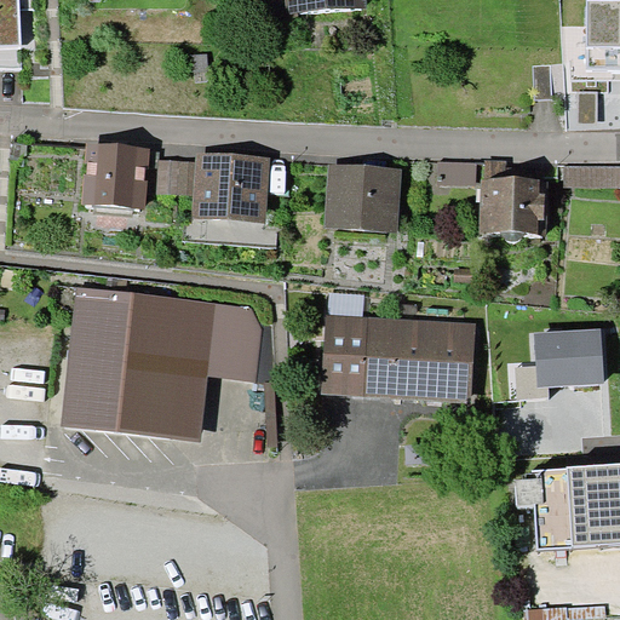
[(0,0),(0,49),(21,47),(18,0),(0,0)]
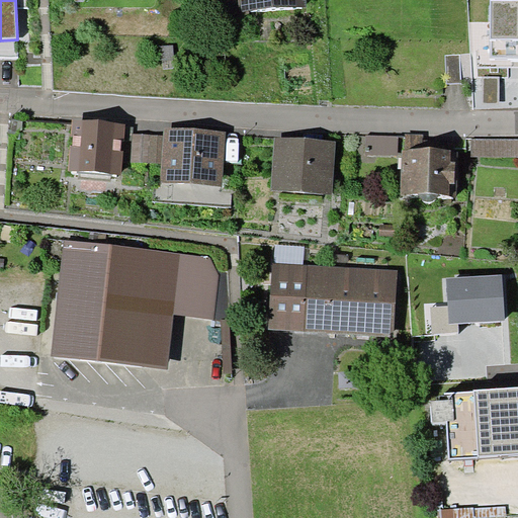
[(250,12),(250,10),(239,11),(238,0),(214,0),(224,22),(250,12)]
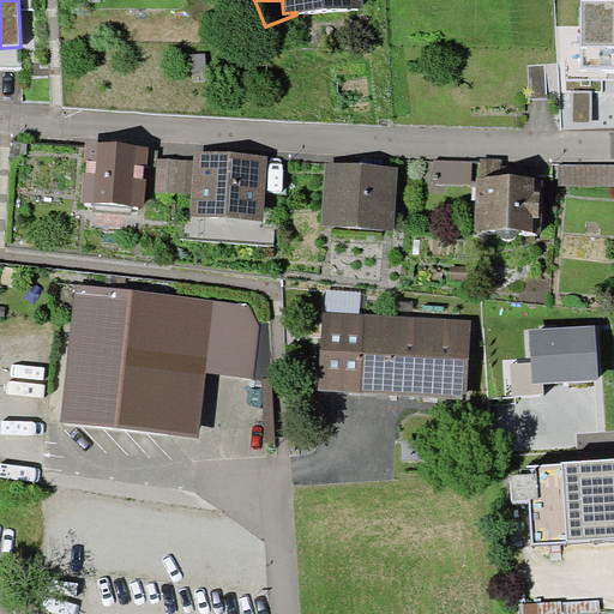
[(296,12),(363,6),(362,0),(282,0),(283,13),(296,12)]
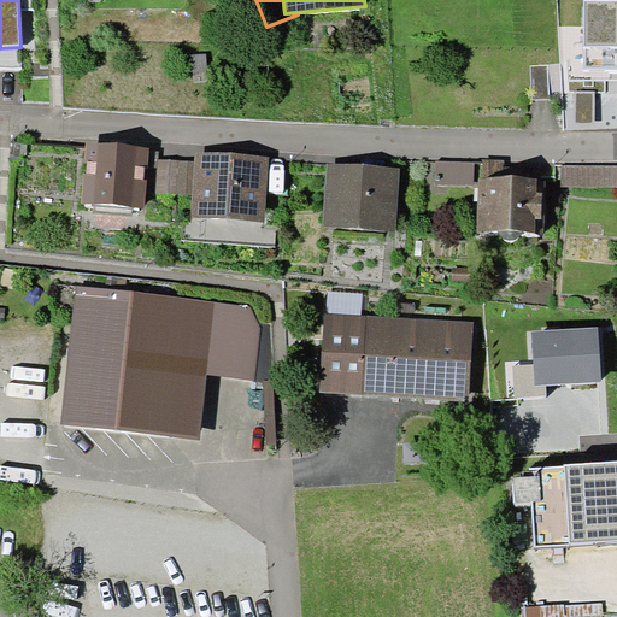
[(616,0),(586,0),(586,69),(616,68),(616,0)]
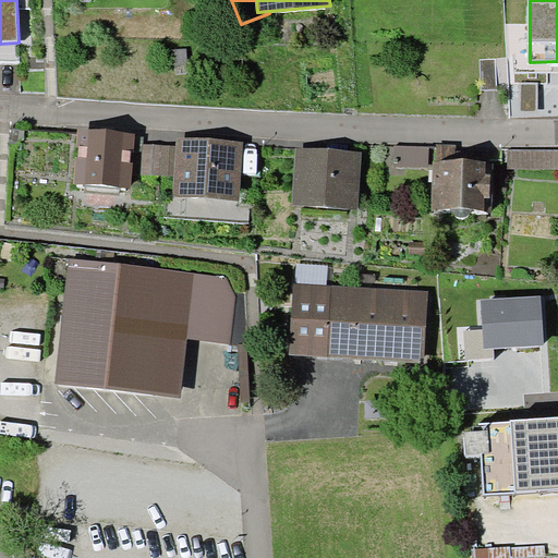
[(497,89),(496,59),(480,60),(482,91),(497,89)]
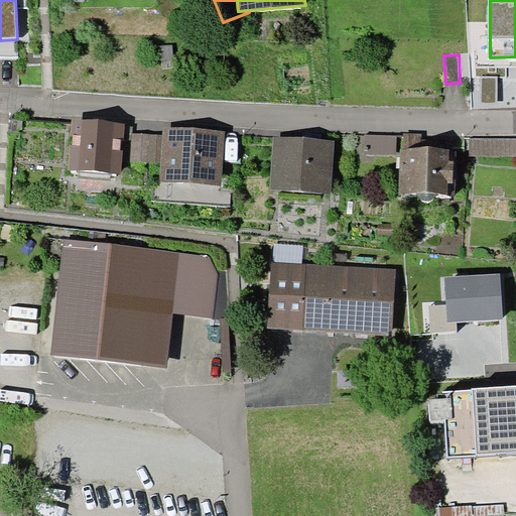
[(68,169),(121,173),(125,123),(72,119),(68,169)]
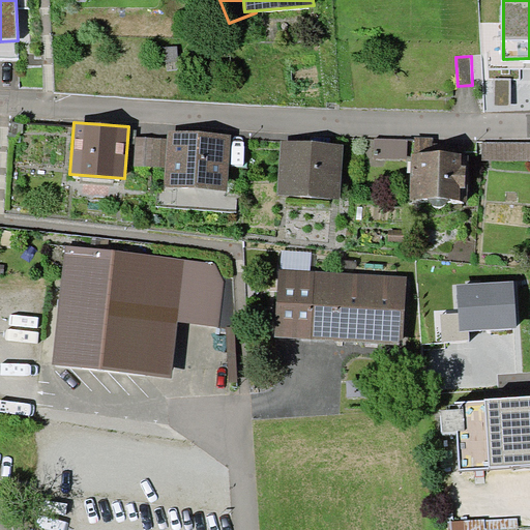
[(164,185),(227,189),(230,134),(168,130),(167,139),(166,167),(164,185)]
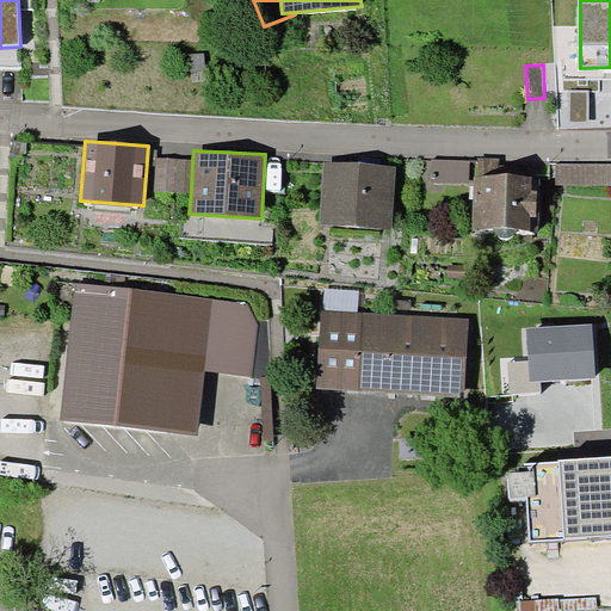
[(479,158),(477,177),(499,178),(500,159),(479,158)]
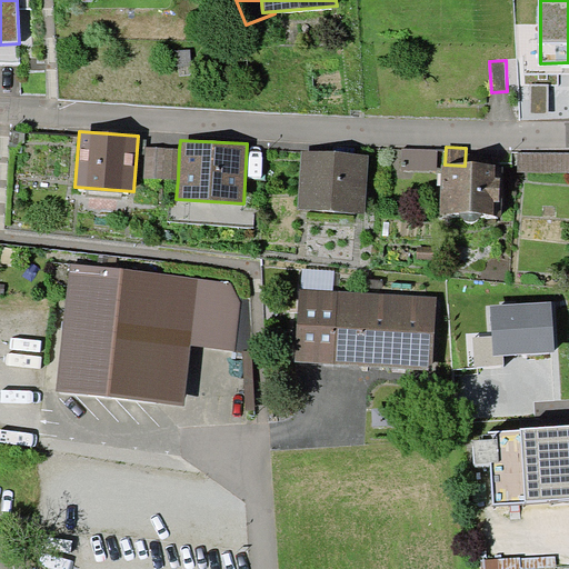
[(163,179),(165,149),(146,148),(143,178),(163,179)]
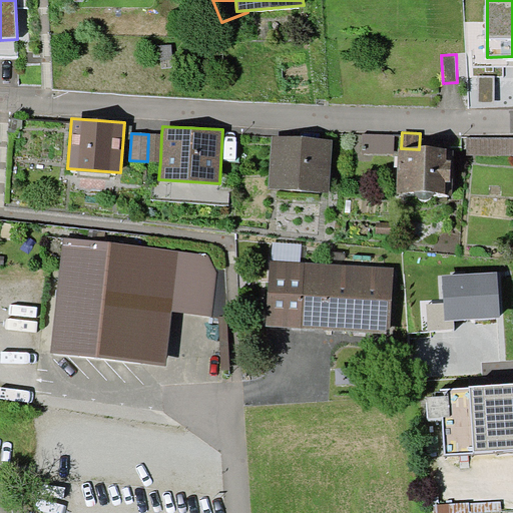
[(394,153),(395,135),(363,133),(362,152),(394,153)]
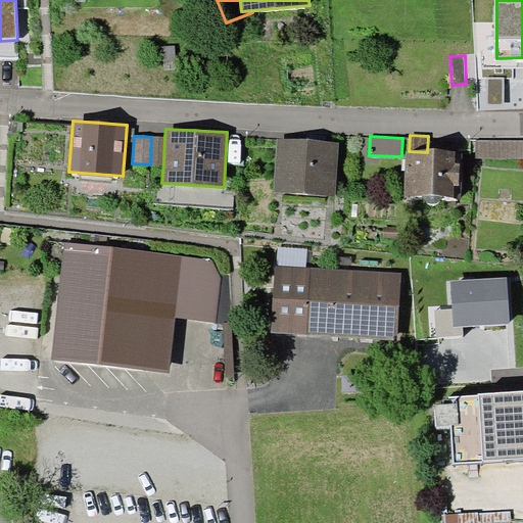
[(163,164),(164,137),(151,137),(150,164),(163,164)]
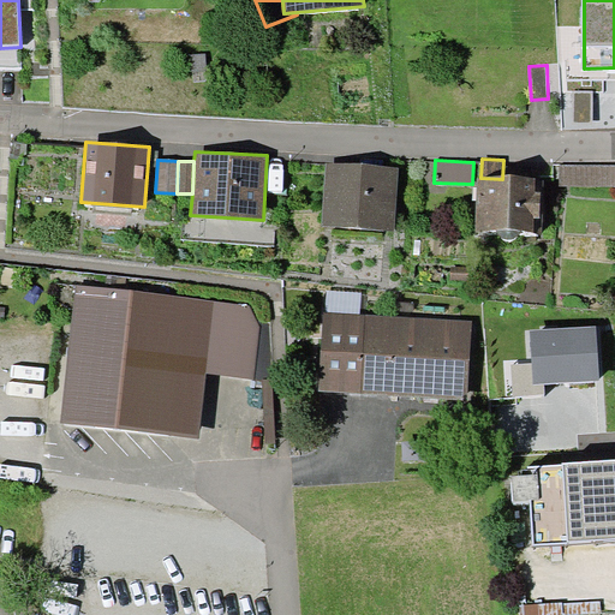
[(322,225),(393,230),(398,167),(327,162),(322,225)]
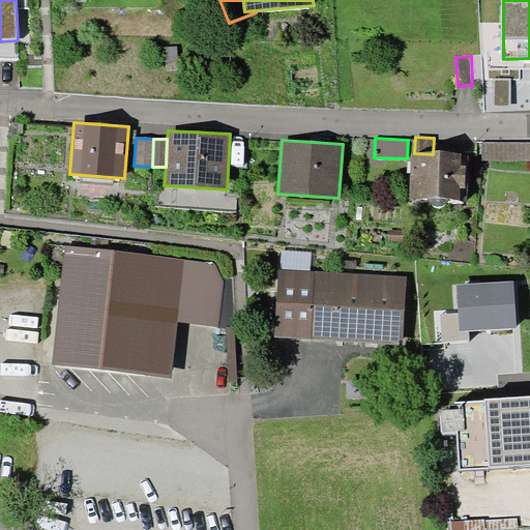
[(529,158),(529,141),(483,142),(483,159),(529,158)]
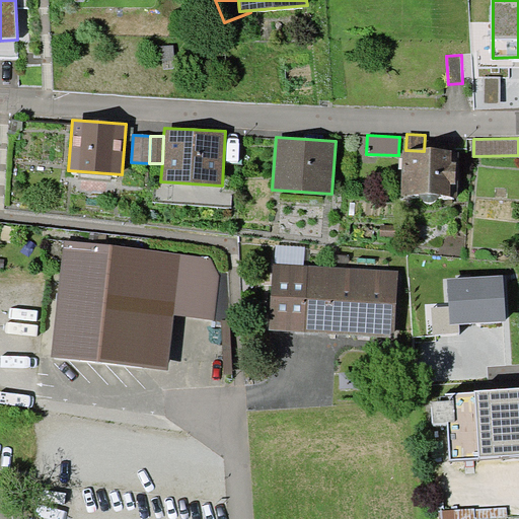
[(405,150),(402,150),(401,196),(457,197),(459,151),(424,151),(405,150)]
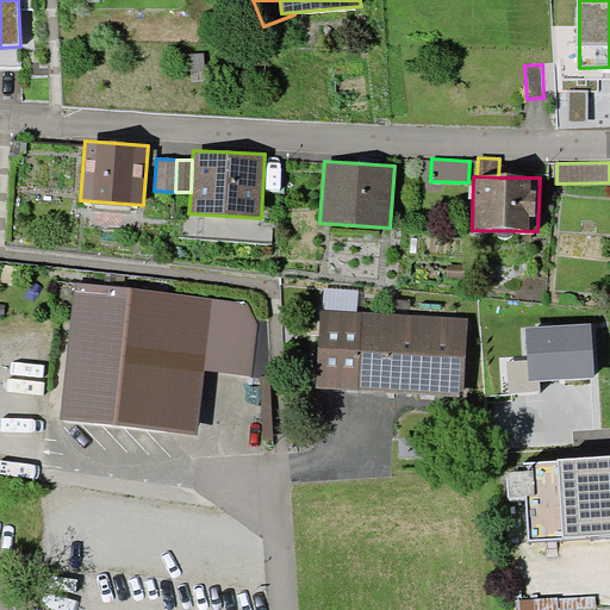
[(61,417),(198,434),(206,369),(251,374),(257,318),(248,302),(132,286),(75,281),(61,417)]
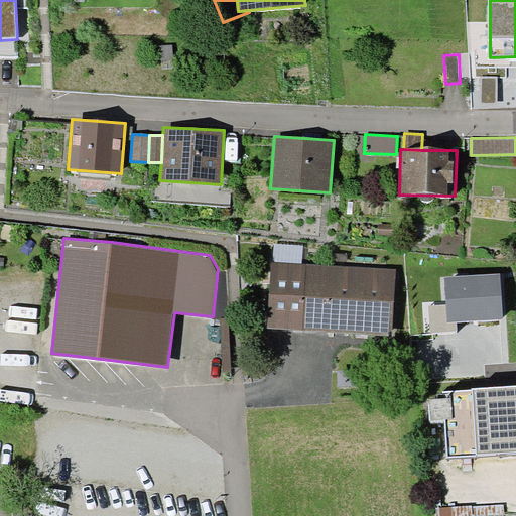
[(273,262),(302,264),(303,245),(274,243),(273,262)]
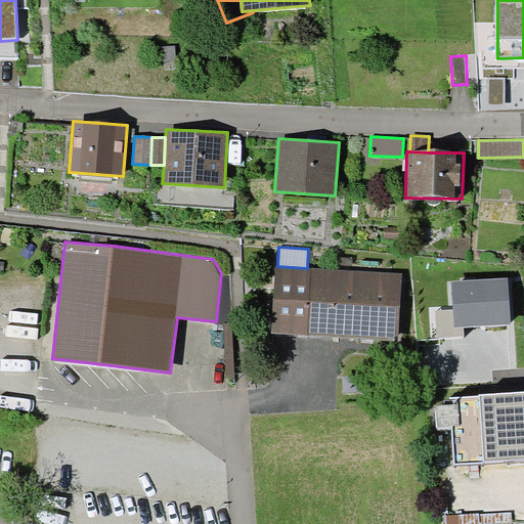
[(270,333),(396,341),(400,273),(307,268),(277,266),(274,266),(270,333)]
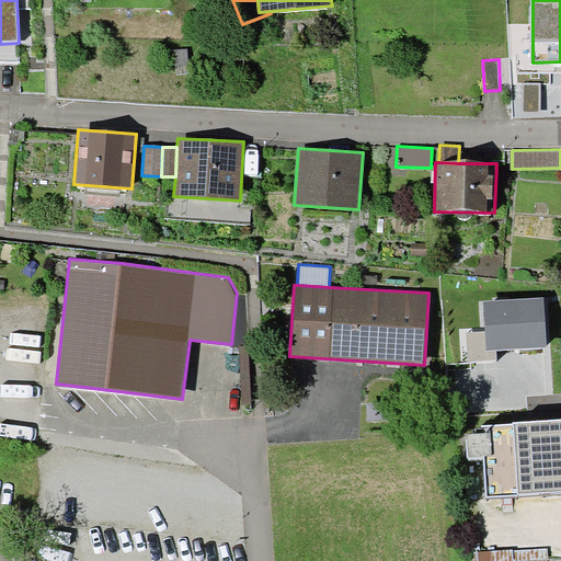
[(542,299),(484,304),(488,348),(545,344),(542,299)]
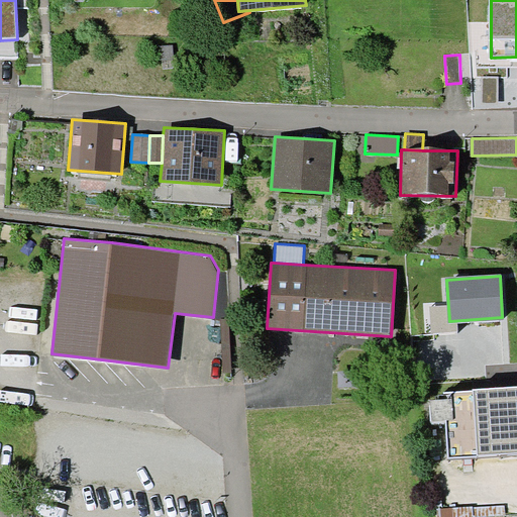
[(516,452),(516,387),(473,390),(473,391),(447,392),(447,398),(429,399),(430,424),(446,423),(448,457),(516,452)]
